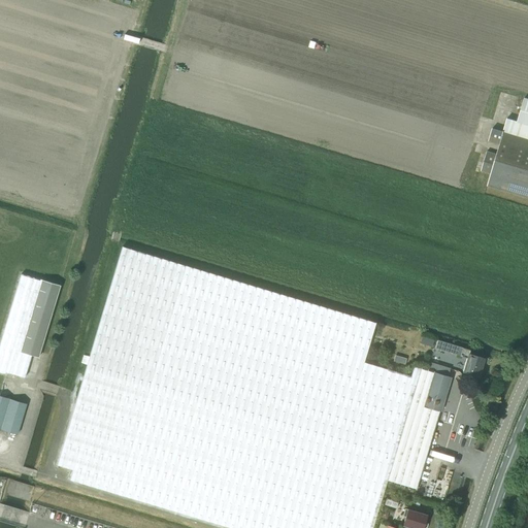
[(527,98),(524,98),(513,135),(527,139),(527,98)]
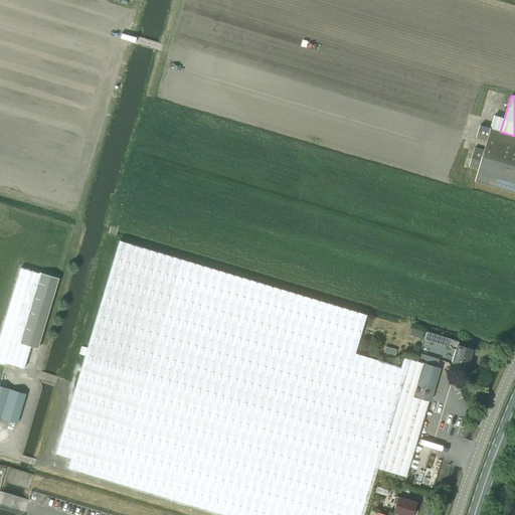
[(514,136),(500,132),(491,129),(480,125),(476,137),(487,140),(484,151),(475,148),(469,166),(478,169),(475,181),(514,192),(514,136)]
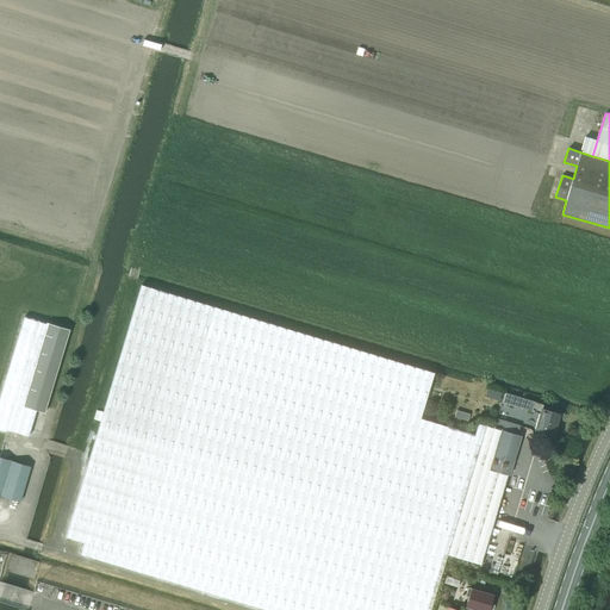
[(142,285),(104,412),(97,410),(94,418),(101,421),(92,453),(67,536),(83,542),(81,554),(268,609),(430,609),(446,559),(447,554),(480,564),(506,474),(490,468),(503,430),(495,428),(478,423),(474,434),(421,418),(434,372),(142,285)]
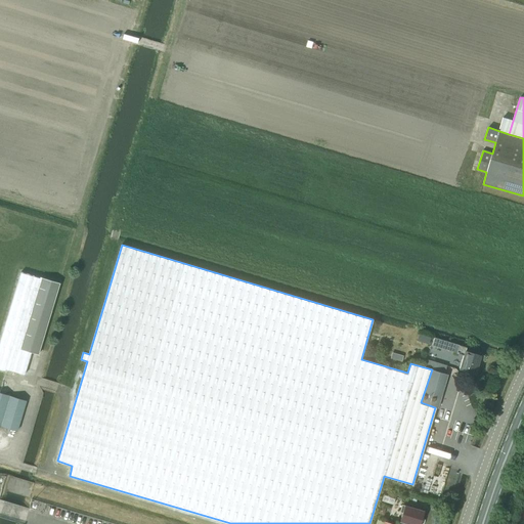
[(20,272),(0,340),(0,368),(5,370),(5,368),(25,375),(31,352),(22,349),(42,277),(40,277),(39,278),(20,272)]
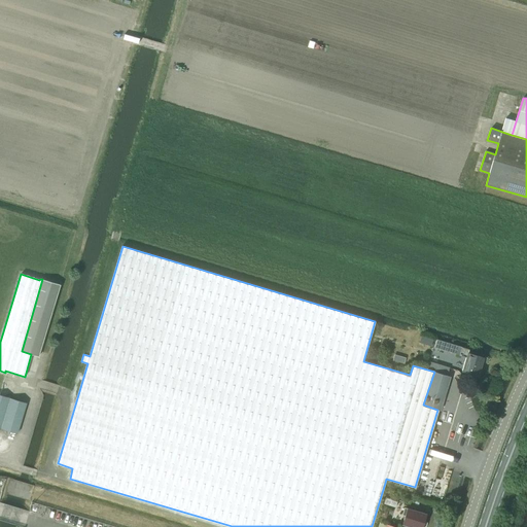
[(60,284),(42,279),(22,351),(31,354),(38,356),(60,284)]
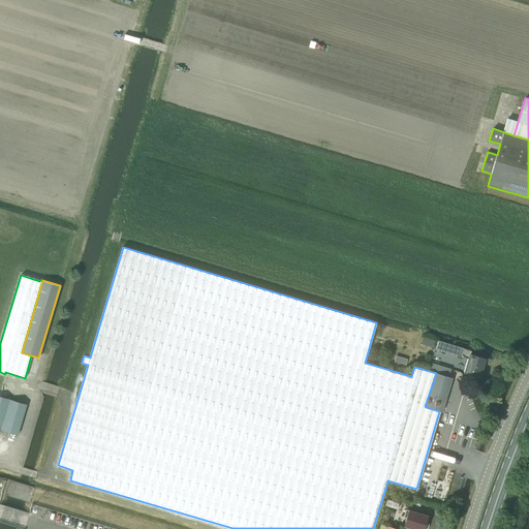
[(470,350),(463,348),(438,341),(435,349),(467,359),(464,372),(471,374),(470,378),(477,380),(478,377),(479,377),(485,359),(469,354),(470,350)]
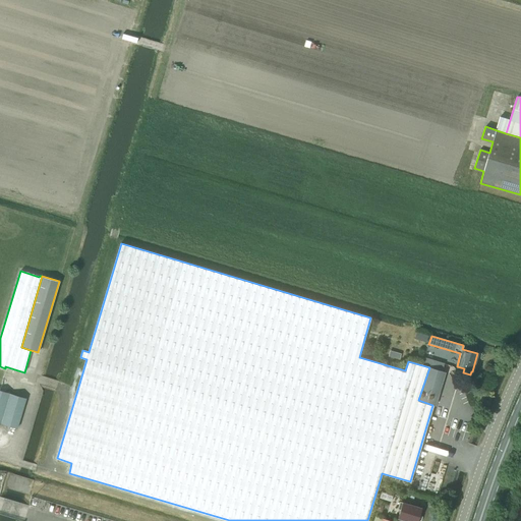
[(441,370),(444,363),(424,357),(422,365),(429,367),(441,370)]
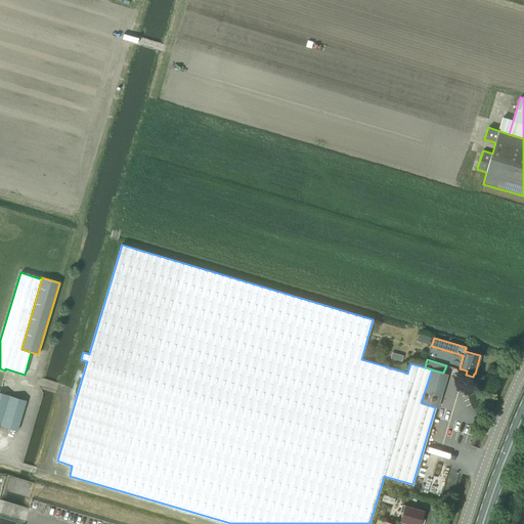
[(437,407),(447,374),(443,373),(432,369),(421,402),(435,407),(437,407)]
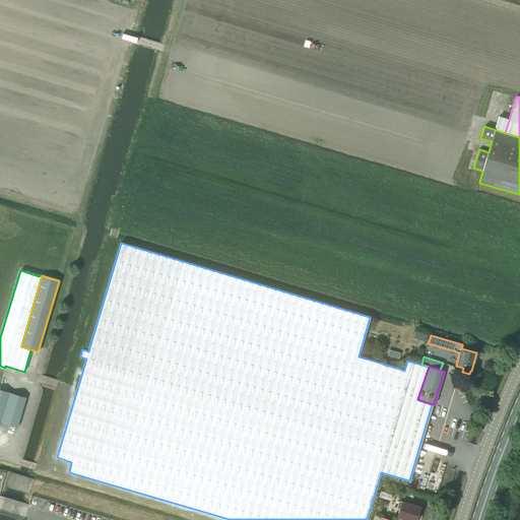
[(25,397),(0,389),(0,421),(16,427),(25,397)]
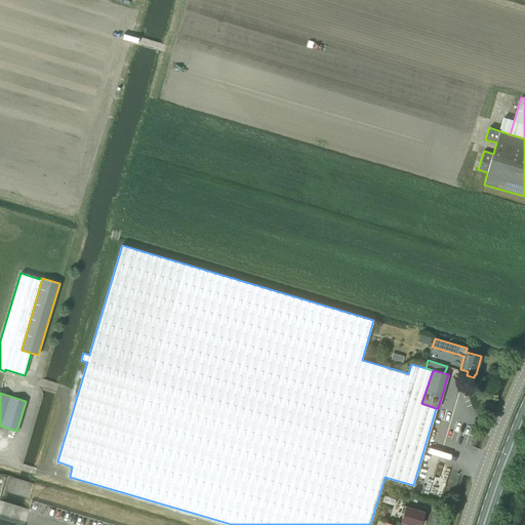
[(412,524),(418,524),(423,511),(403,505),(401,512),(403,513),(401,521),(412,524)]
